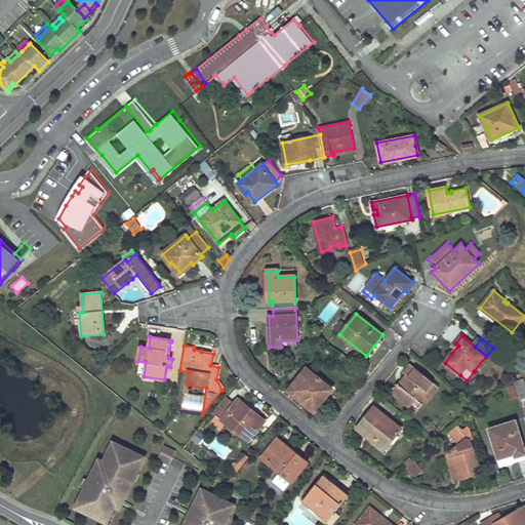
[(401,386),(400,385),(398,382),(391,392),(409,407),(416,399),(425,405),(439,387),(410,364),(403,372),(408,376),(401,386)]
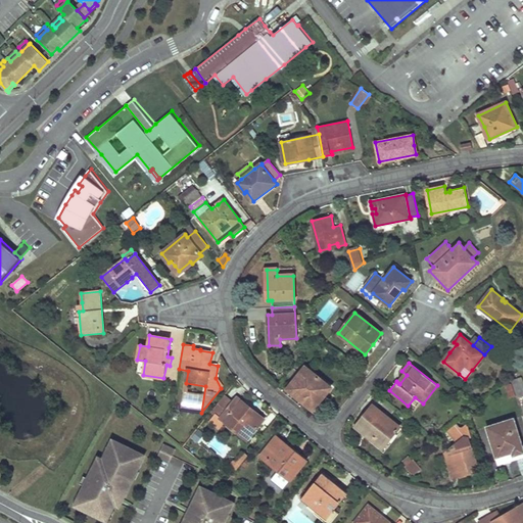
[(321,393),(323,394),(324,395),(331,387),(304,367),(287,390),(310,408),(321,393)]
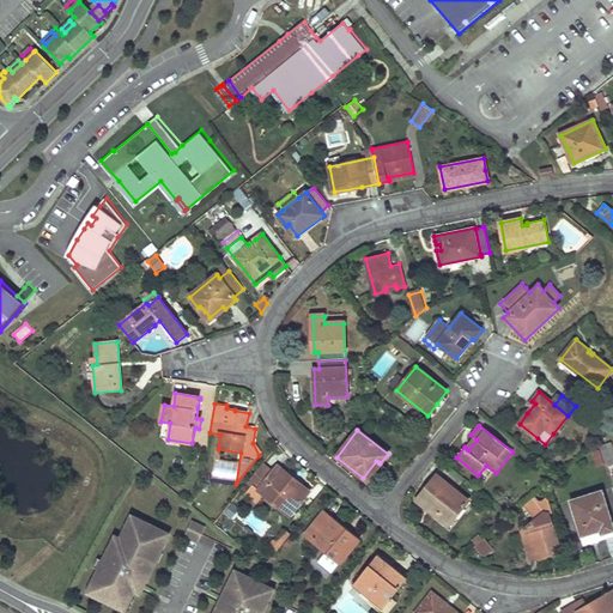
[(606,465),(612,463),(612,462),(612,444),(612,441),(600,445),(606,465)]
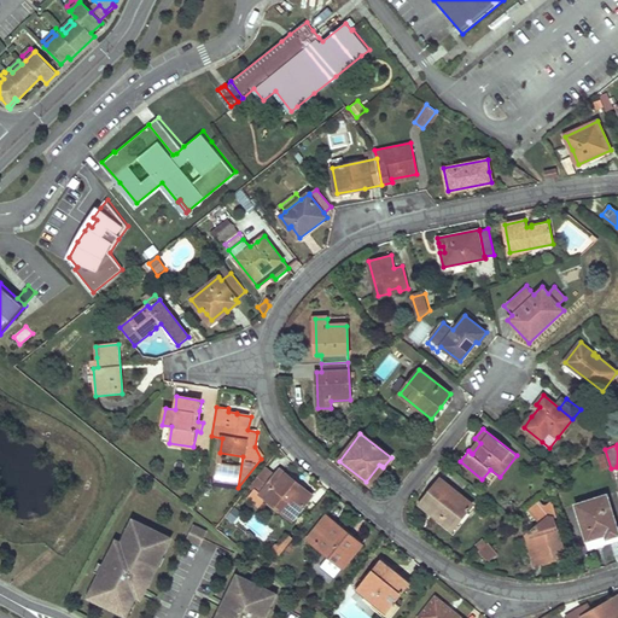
[(274,474),(266,467),(250,487),(254,489),(266,499),(281,512),(292,520),(302,508),(310,497),(302,489),(298,493),(291,487),(295,482),(279,470),(274,474)]
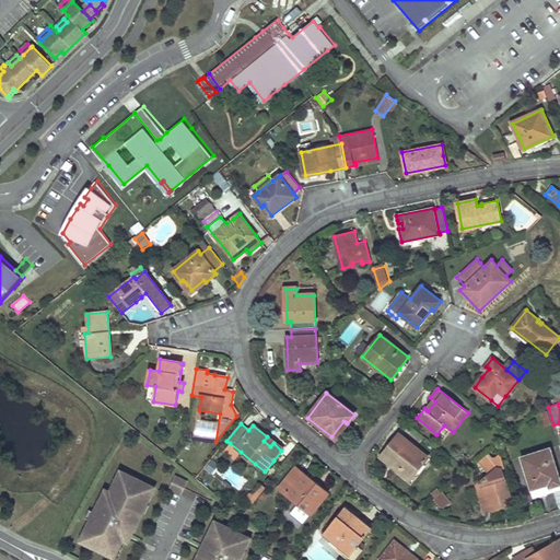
[(391,464),(392,463),(393,462),(409,475),(421,461),(423,463),(428,457),(399,434),(382,456),(391,464)]
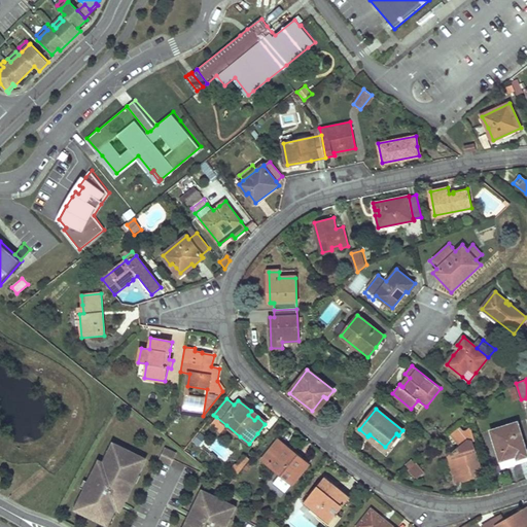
[(226,425),(216,417),(210,425),(220,433),(226,425)]
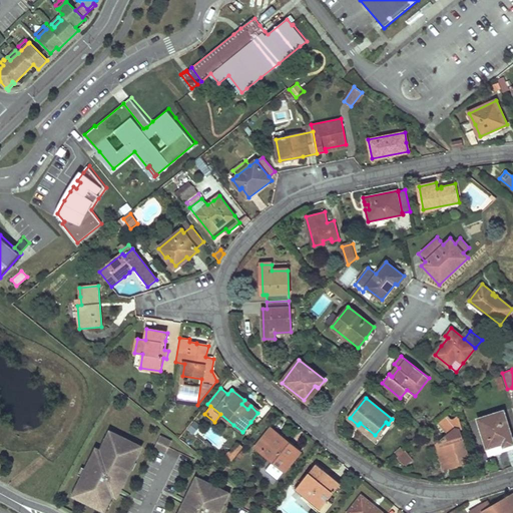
[(502,444),(502,445),(503,446),(512,443),(512,439),(503,410),(478,418),(488,449),(502,444)]
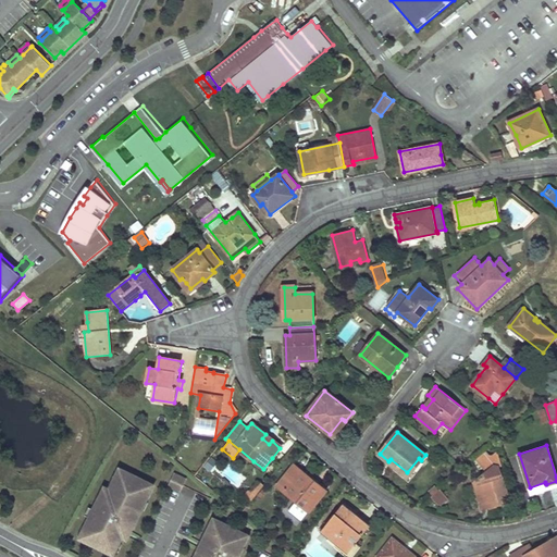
[(497,504),(510,499),(500,465),(503,463),(498,449),(493,455),(487,449),(478,457),(490,471),(474,483),(475,489),(478,497),(482,510),(491,508),(491,509),(498,507),(497,504)]
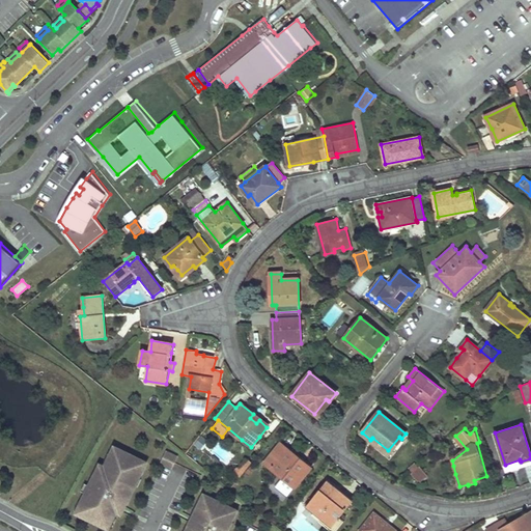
[(206,441),(200,436),(193,445),(199,450),(206,441)]
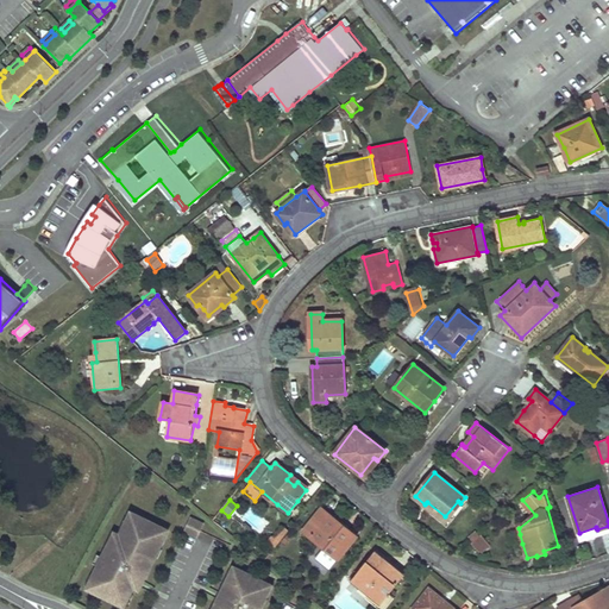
[(344,527),(321,509),(303,532),(338,559),(352,541),(341,532),(344,527)]
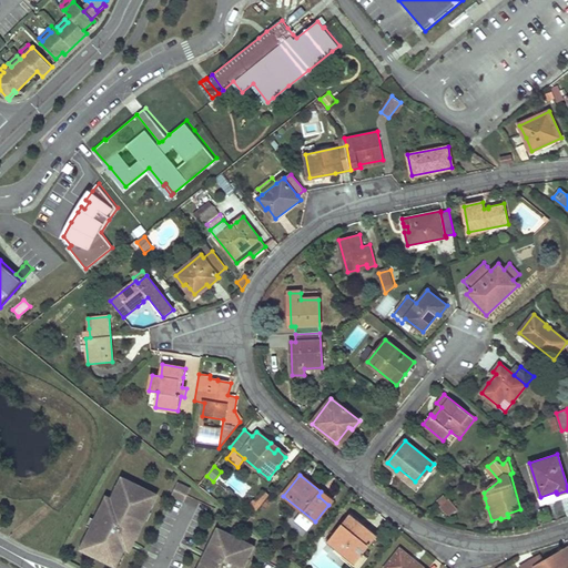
[(130,539),(135,541),(145,519),(143,518),(146,510),(150,511),(158,495),(123,477),(119,486),(121,488),(118,495),(114,494),(112,499),(105,514),(100,510),(97,519),(92,527),(88,537),(90,538),(85,548),(84,550),(114,565),(115,563),(120,553),(122,554),(130,539)]
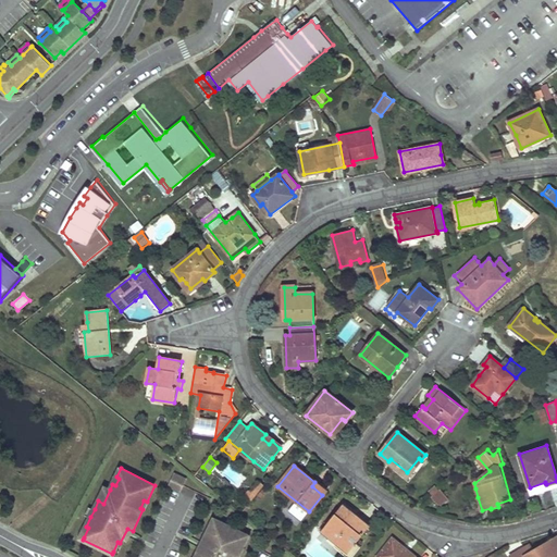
[(175,472),(169,486),(182,492),(188,479),(175,472)]
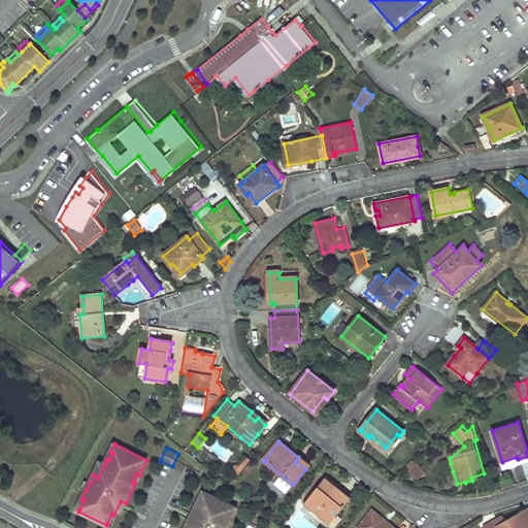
[(249,461),(242,455),(231,468),(237,474),(249,461)]
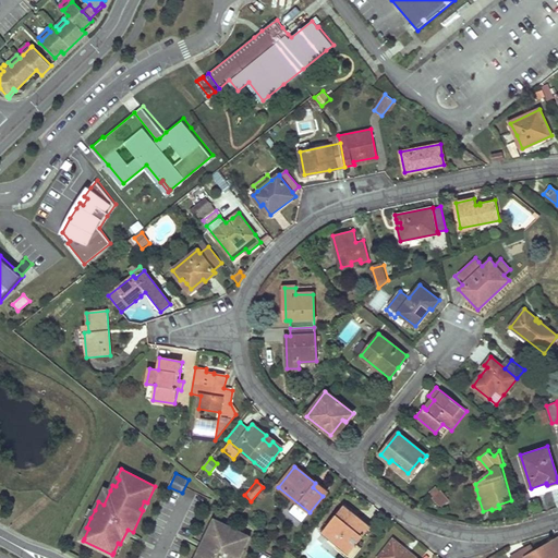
[(533,495),(557,486),(557,482),(547,485),(546,484),(546,483),(531,488),(533,495)]
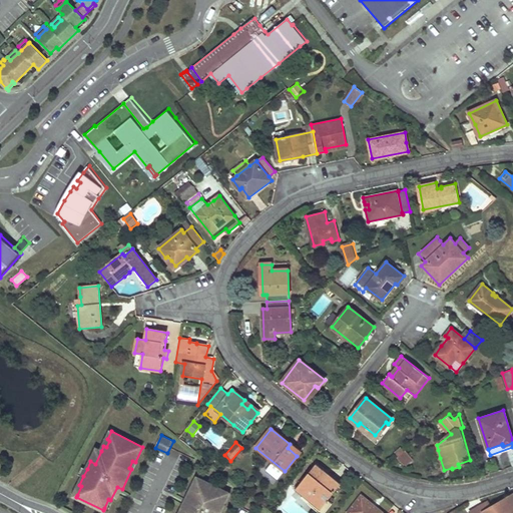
[(300,452),(290,444),(288,448),(297,456),(300,452)]
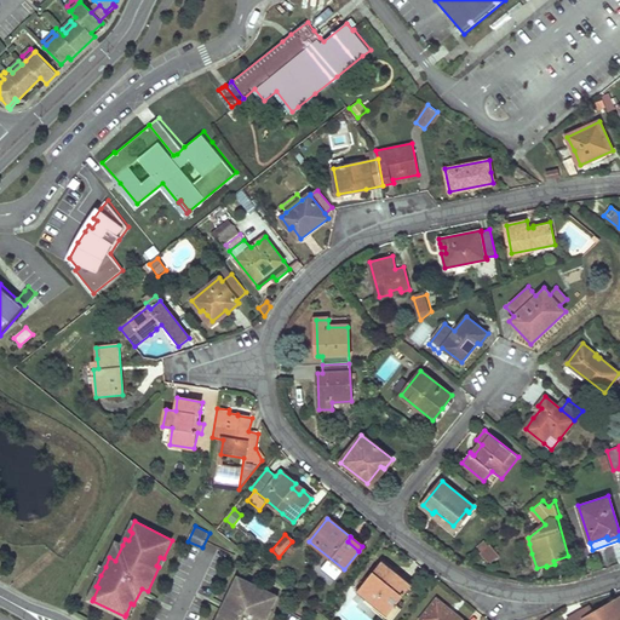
[(489,544),(486,539),(477,546),(482,551),(489,544)]
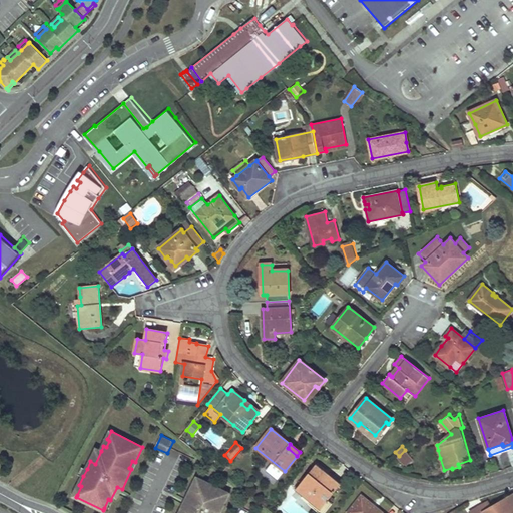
[(97,449),(90,461),(95,464),(101,451),(97,449)]
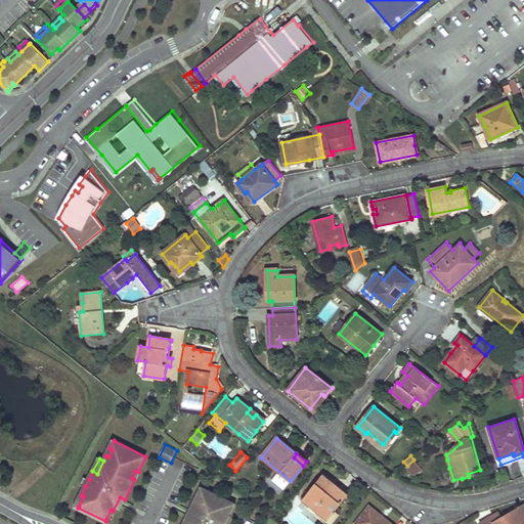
[(416,473),(423,468),(415,459),(413,460),(407,466),(406,466),(412,473),(416,473)]
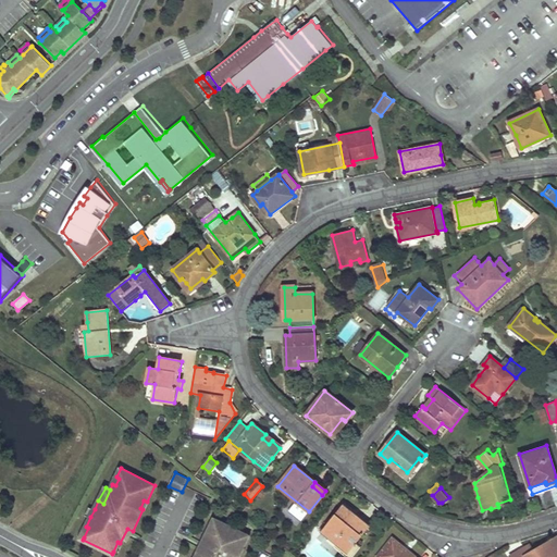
[(356,545),(359,541),(368,529),(358,520),(360,518),(343,504),(322,531),(349,553),(346,556),(351,556),(359,548),(356,545)]
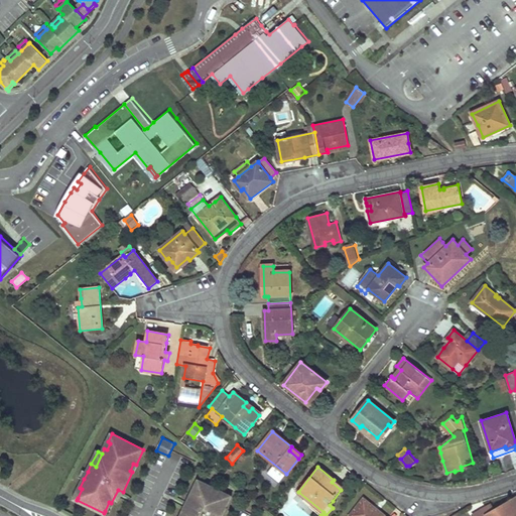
[(185,507),(180,515),(221,515),(227,506),(224,504),(228,495),(204,482),(201,488),(196,486),(188,501),(196,504),(192,510),(185,507)]
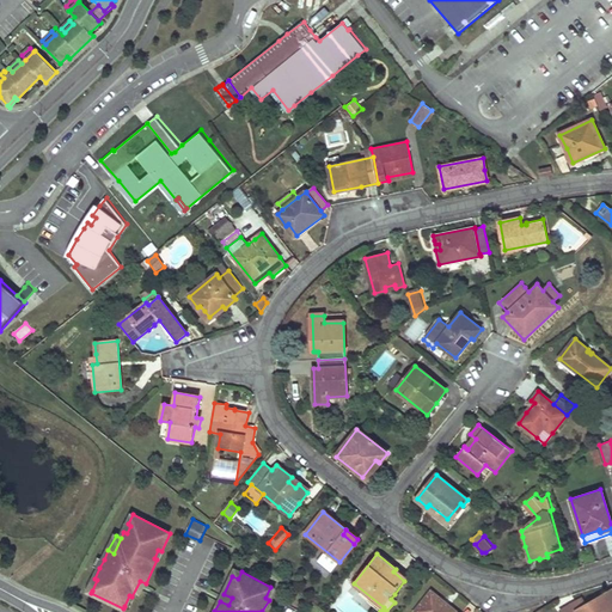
[(92,577),(87,588),(92,591),(97,580),(95,579),(92,577)]
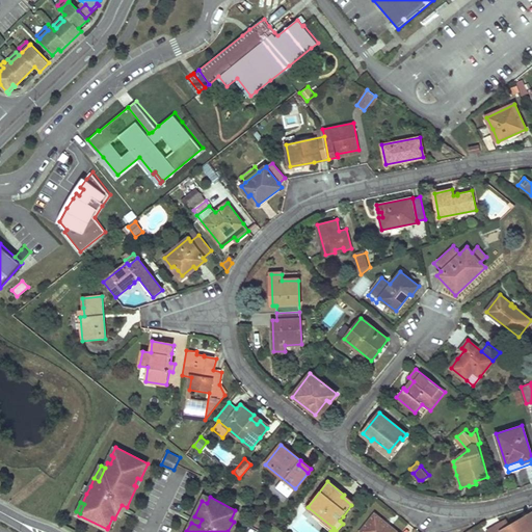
[(235,510),(231,520),(234,522),(235,522),(239,512),(235,510)]
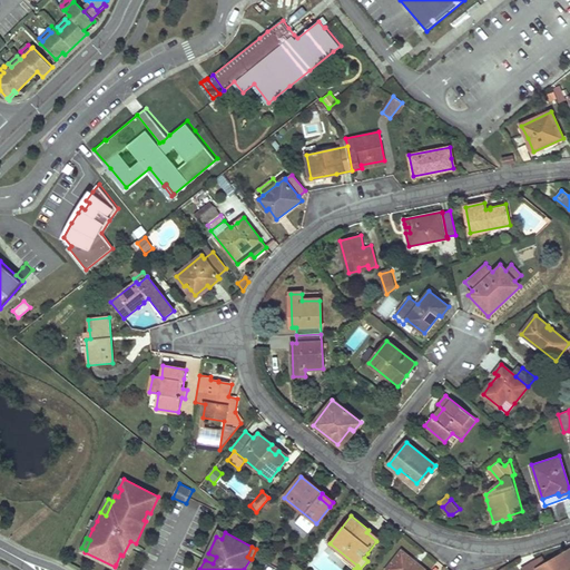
[(523,569),(569,569),(569,549),(547,564),(539,569),(534,562),(524,569),(523,569)]
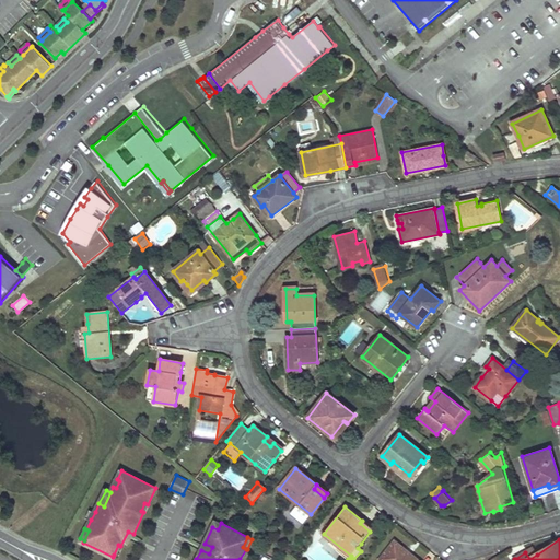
[(417,559),(411,555),(410,556),(403,549),(404,548),(395,541),(380,559),(417,559)]
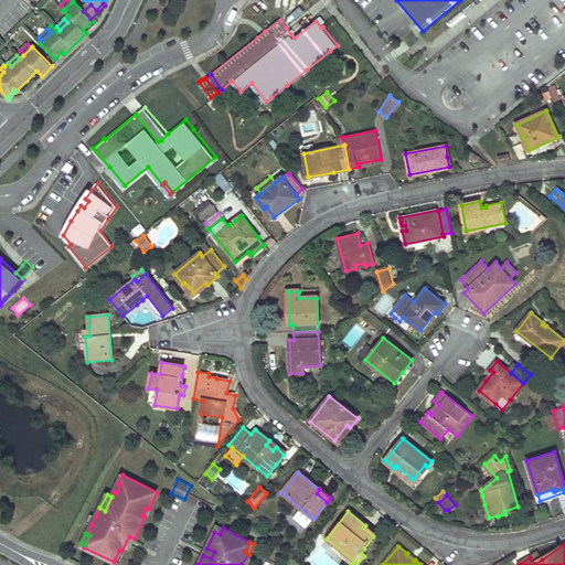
[(206,548),(203,555),(211,558),(214,552),(206,548)]
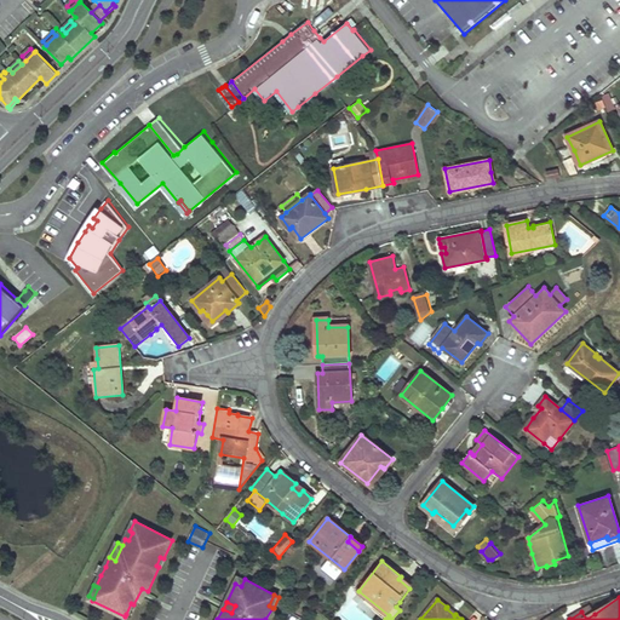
[(126,614),(131,616),(136,606),(133,604),(131,603),(126,614)]
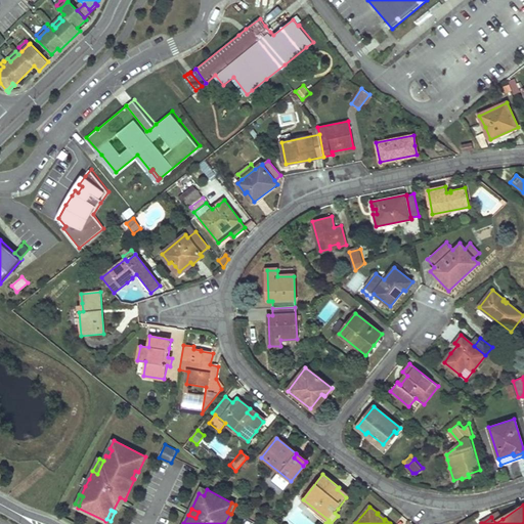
[(495,523),(503,519),(498,513),(491,517),(495,523)]
